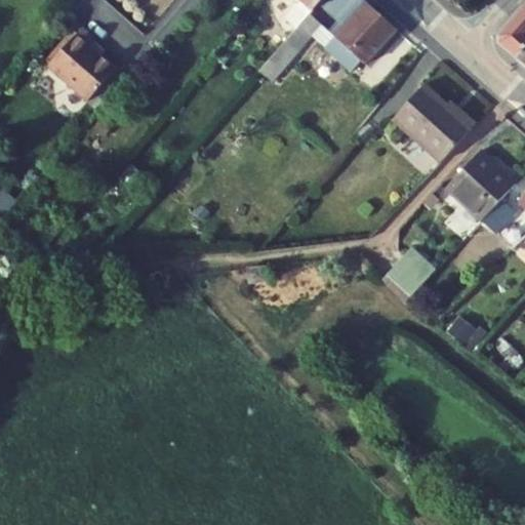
[(397,30),(364,0),(321,0),(318,4),(337,22),(329,32),(310,14),(296,30),(297,30),(286,42),(259,72),(274,83),(313,36),(353,72),(361,62),(365,65),(397,30)]
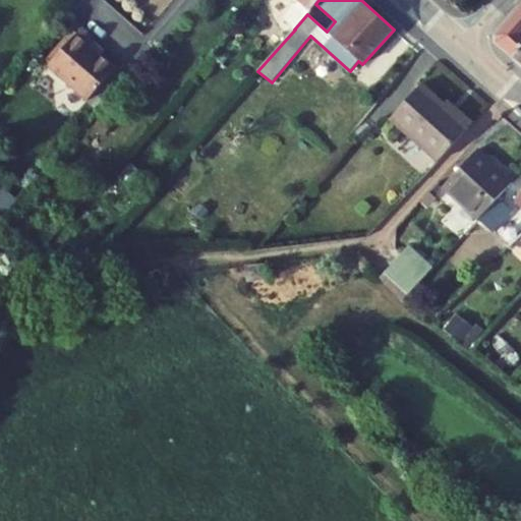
[(294,2),(297,5),(284,20),(294,30),(307,14),(315,4),(319,0),(288,0),(292,2),(294,2)]
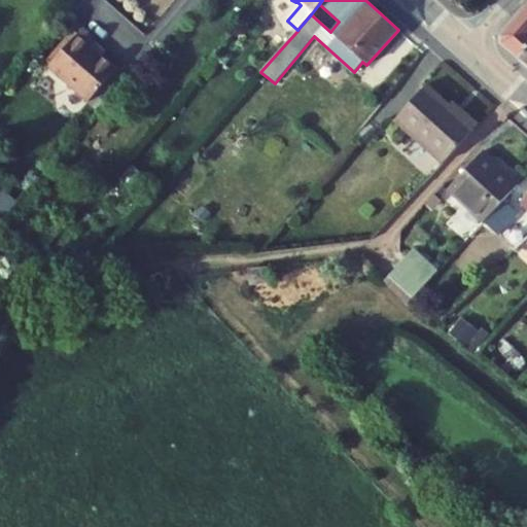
[(500,45),(517,60),(526,48),(526,4),(499,37),(500,45)]
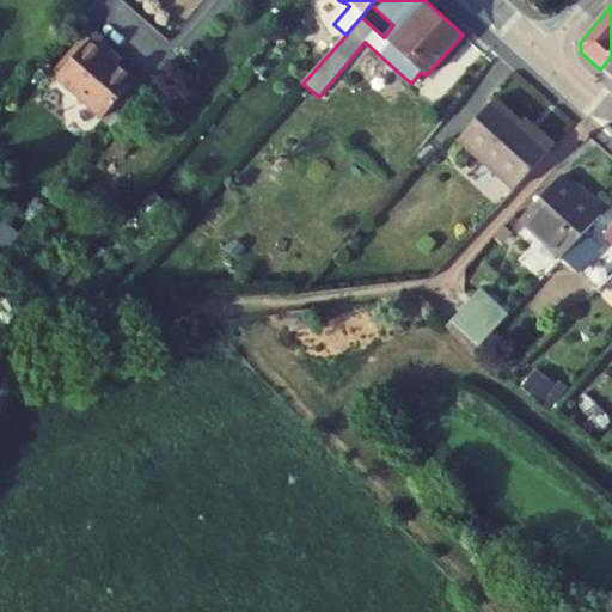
[(110,46),(96,34),(57,78),(103,118),(136,80),(105,53),(110,46)]
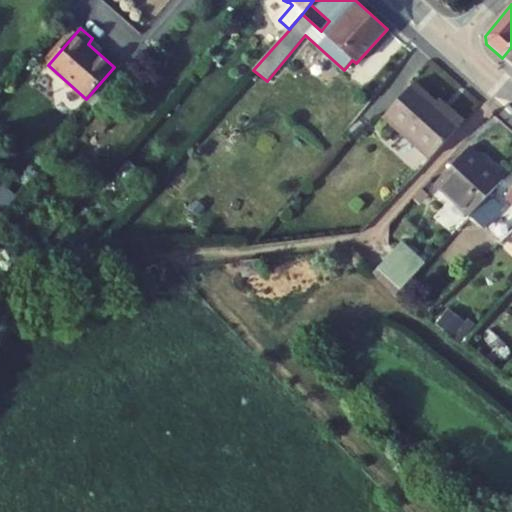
[(511,47),(502,58),(511,66),(511,47)]
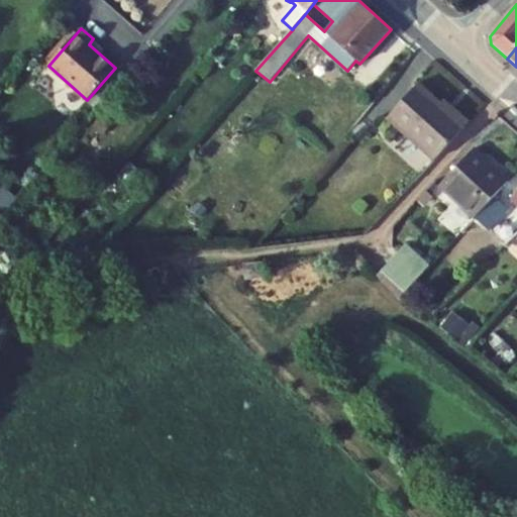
[(435,161),(466,127),(418,85),(388,118),(435,161)]
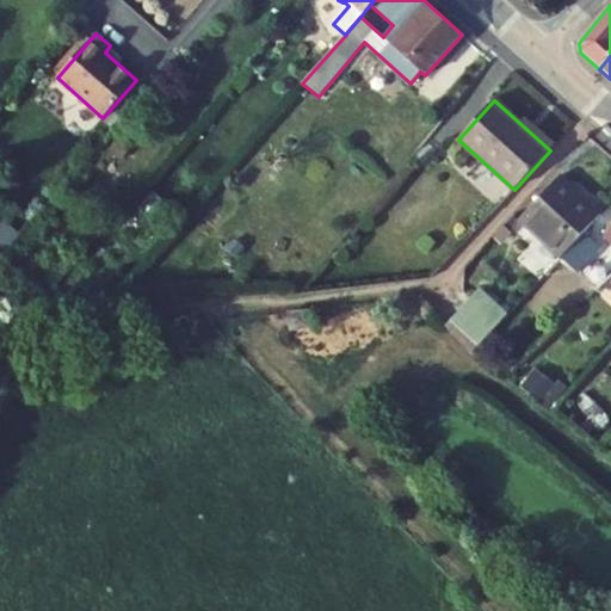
[(585,233),(603,214),(561,176),(519,220),(561,258),(585,233)]
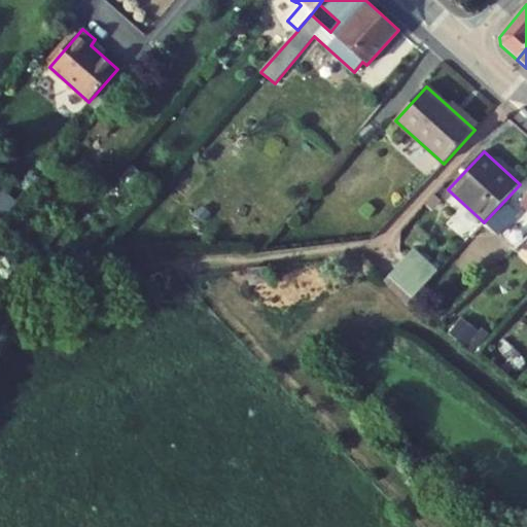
[(19,205),(1,188),(0,189),(0,211),(6,218),(19,205)]
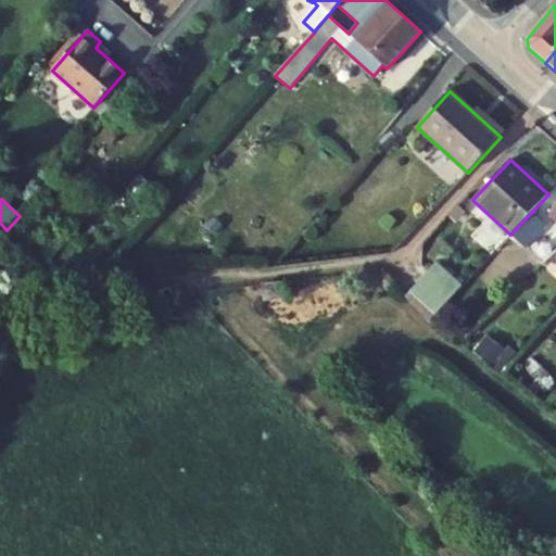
[(526,248),(546,225),(532,212),(510,235),(526,248)]
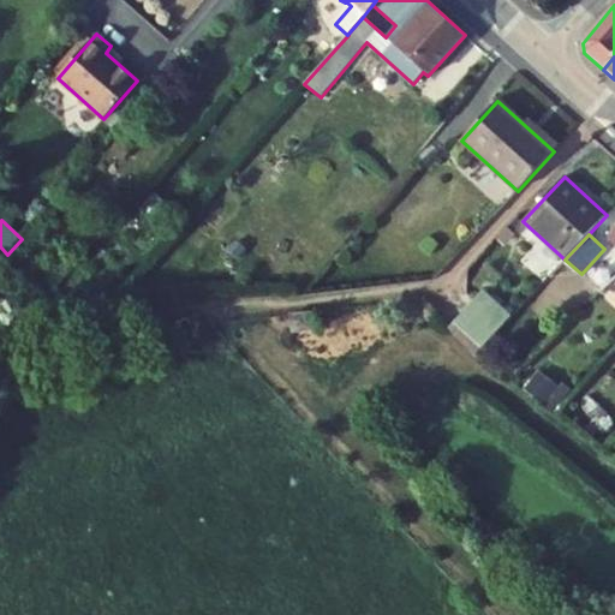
[(228,250),(238,260),(248,249),(238,240),(228,250)]
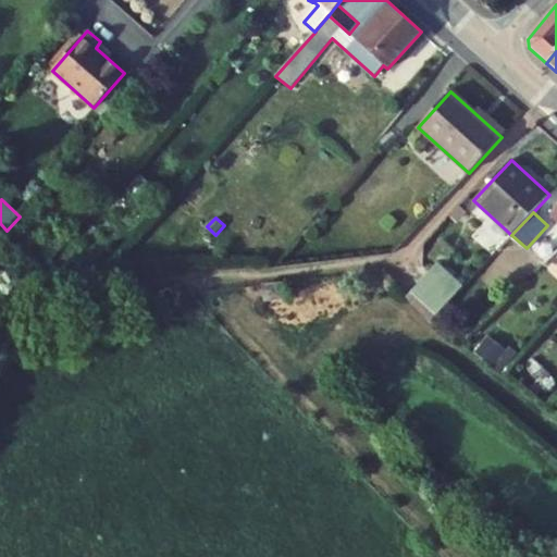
[(438,262),(433,267),(459,291),(463,286),(438,262)]
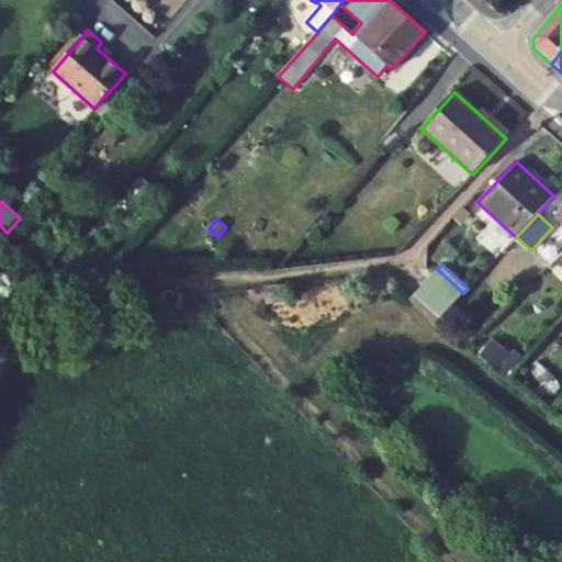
[(437,269),(414,294),(440,318),(463,293),(437,269)]
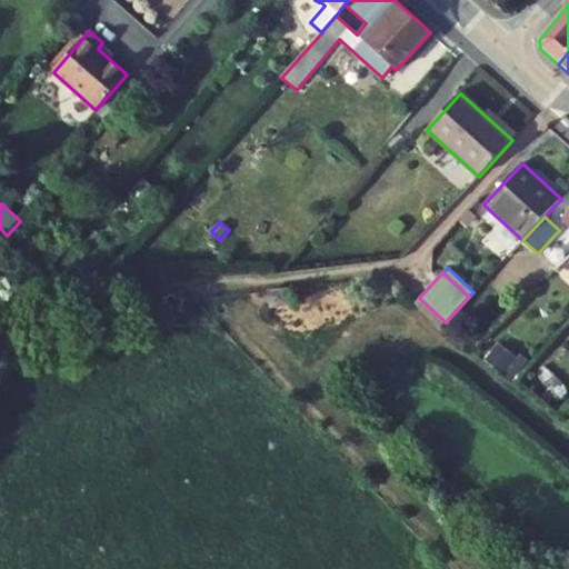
[(419,298),(415,303),(440,328),(446,322),(419,298)]
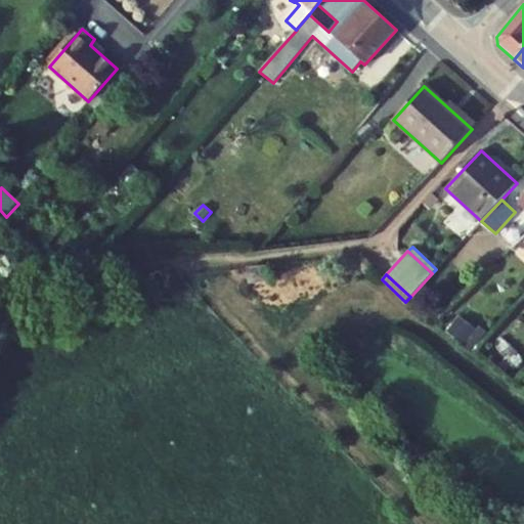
[(474,330),(460,318),(452,328),(466,339),(474,330)]
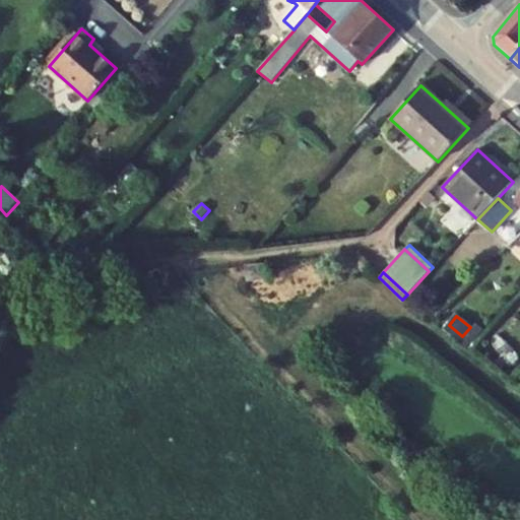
[(467,349),(483,330),(477,324),(460,343),(467,349)]
